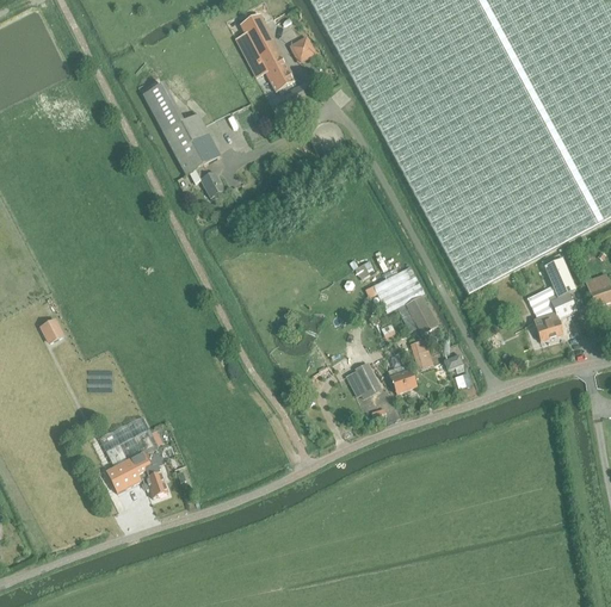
[(310,0),(469,295),(610,217),(610,0),(310,0)]
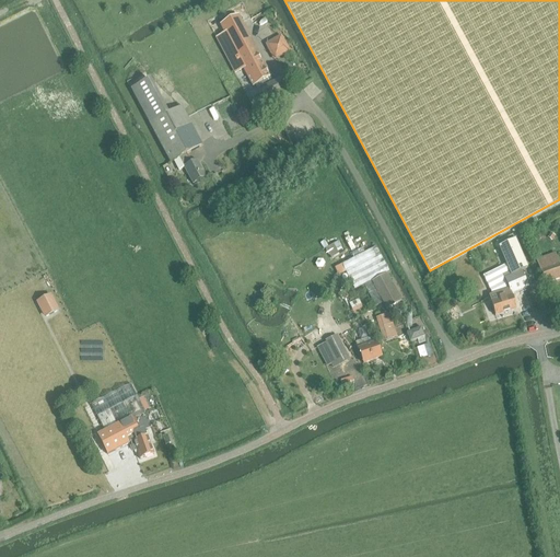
[(287,89),(280,77),(273,80),(266,66),(237,13),(220,23),(224,31),(216,35),(229,59),(235,70),(243,67),(246,74),(252,84),(255,82),(258,90),(251,93),(257,105),(287,89)]
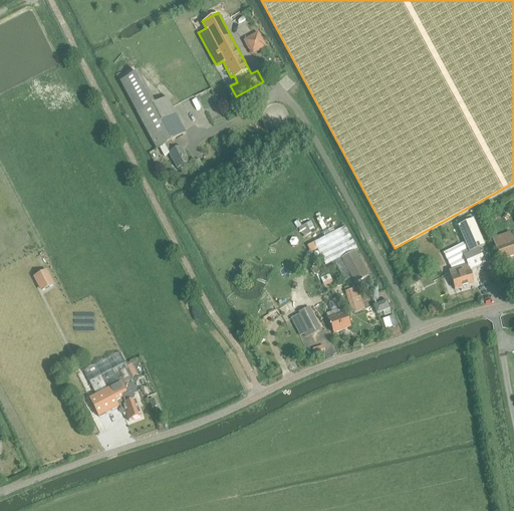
[(156,147),(160,145),(165,154),(169,151),(177,166),(188,160),(180,146),(176,148),(171,139),(185,131),(167,96),(154,102),(138,71),(120,80),(156,147)]
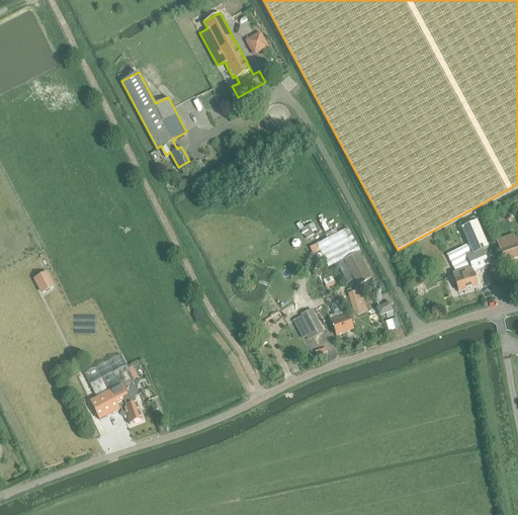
[(200,158),(196,160),(201,170),(205,168),(203,163),(200,158)]
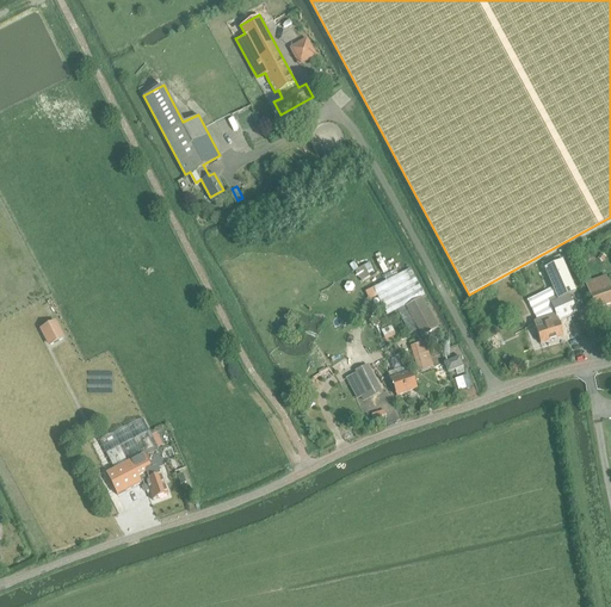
[(553,286),(526,298),(537,320),(534,320),(535,327),(539,342),(563,335),(559,319),(576,311),(569,293),(576,290),(562,259),(544,267),(553,286)]
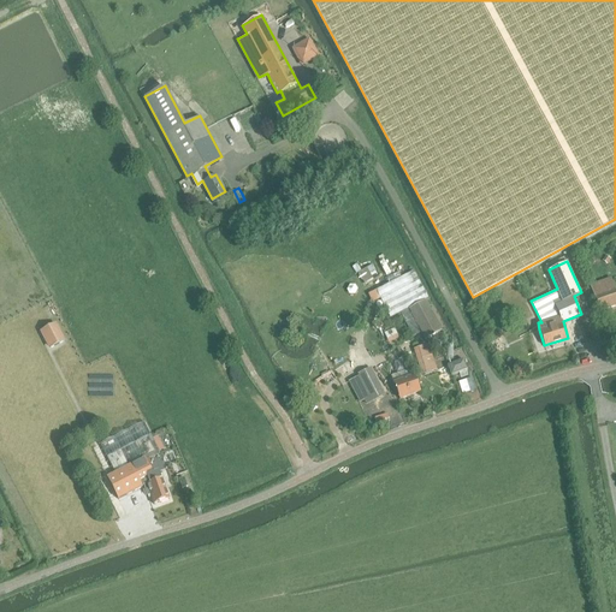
[(413,269),(377,289),(390,314),(409,304),(426,337),(443,327),(413,269)]
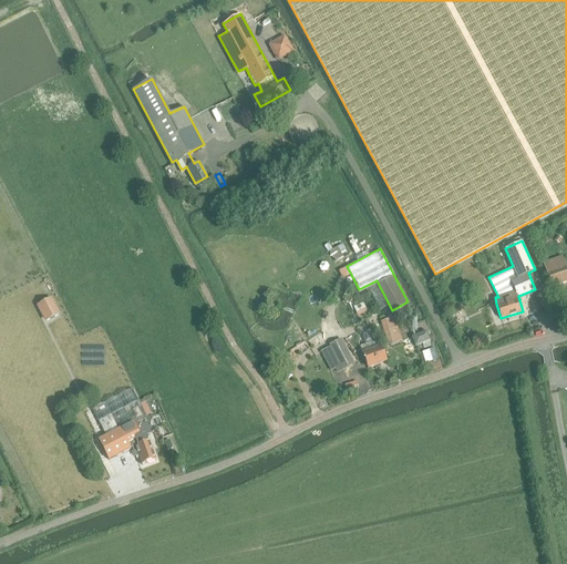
[(552,284),(566,278),(566,266),(563,254),(544,260),(552,284)]
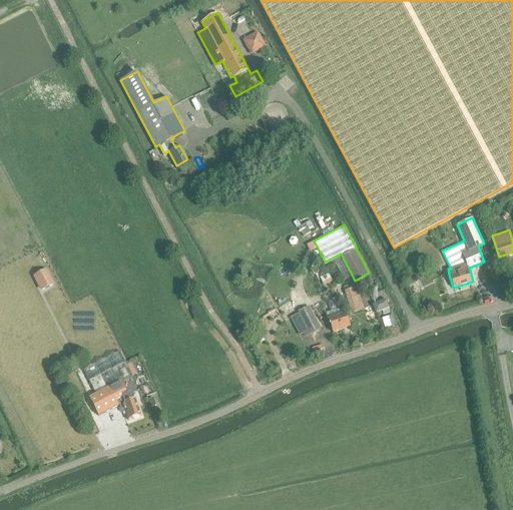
[(55,282),(47,267),(33,275),(41,290),(55,282)]
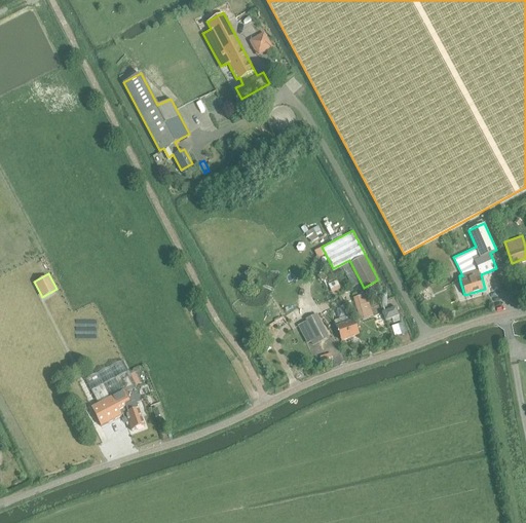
[(337,279),(329,284),(332,291),(341,287),(337,279)]
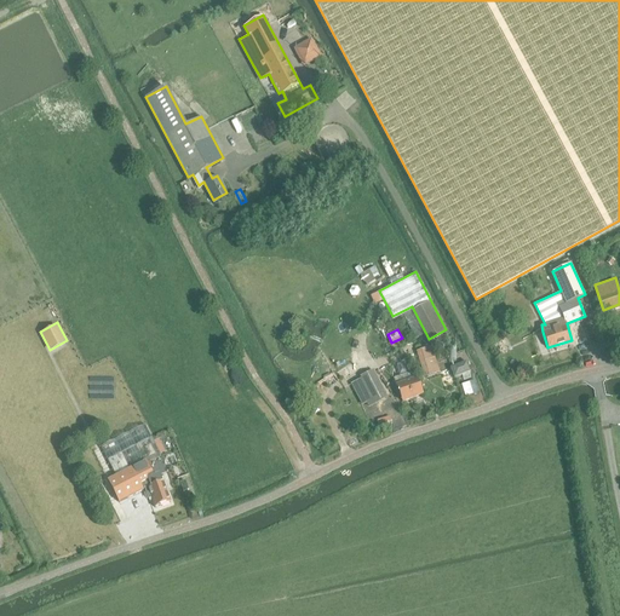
[(432,344),(418,349),(425,374),(440,369),(432,344)]
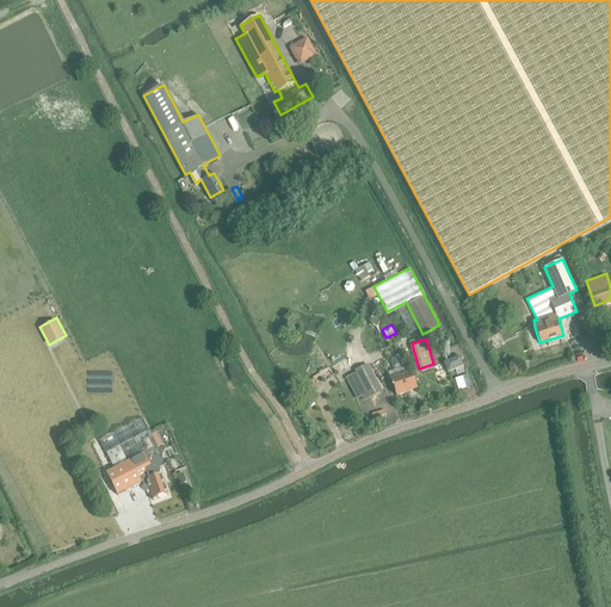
[(448,370),(464,365),(461,354),(445,360),(448,370)]
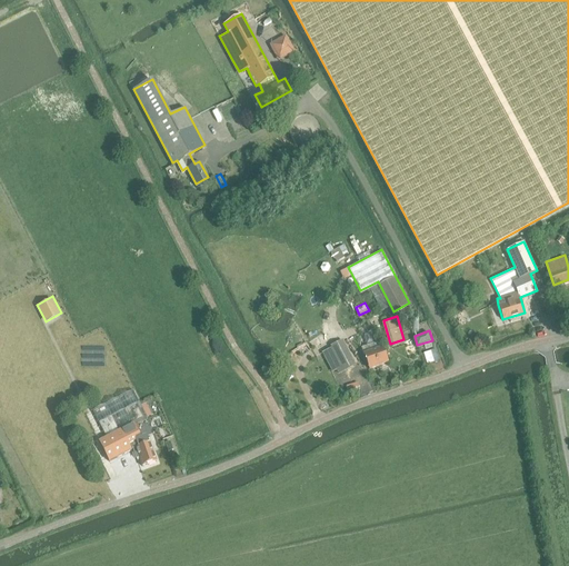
[(342,338),(330,345),(341,365),(337,367),(339,370),(355,363),(342,338)]
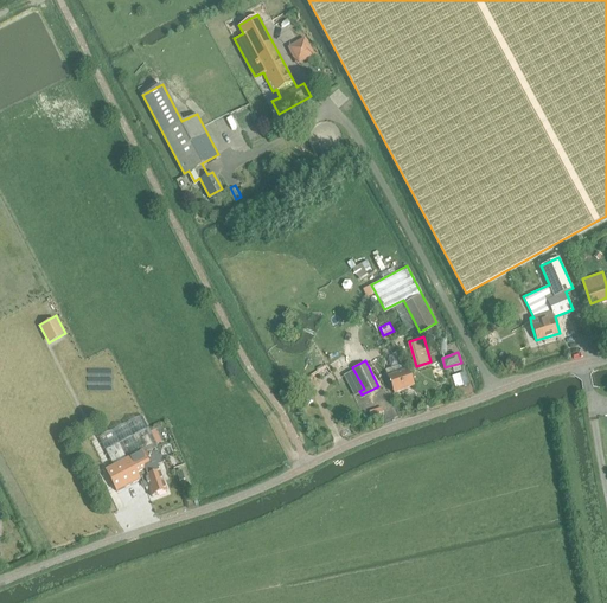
[(406,361),(387,367),(394,390),(414,383),(408,367),(408,369),(406,361)]
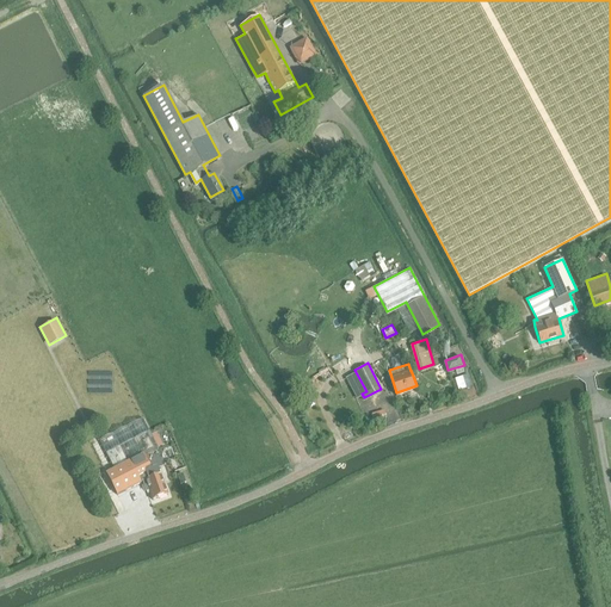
[(160,447),(159,446),(164,444),(156,431),(152,433),(143,416),(99,438),(115,466),(106,470),(117,491),(143,479),(147,490),(150,489),(154,497),(168,491),(161,472),(160,472),(158,465),(150,468),(146,454),(160,447)]
